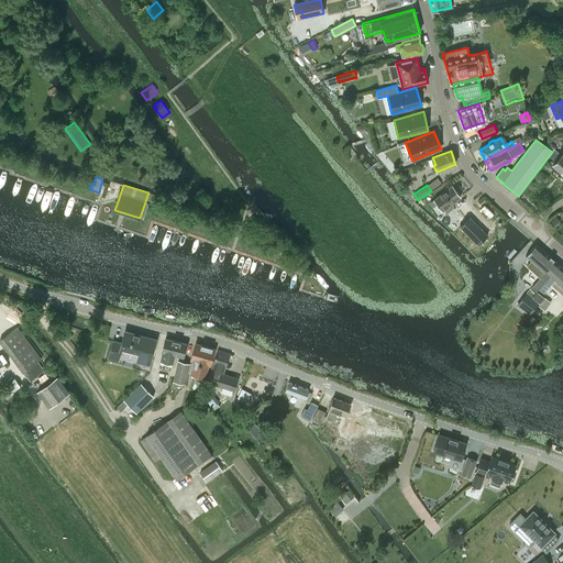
[(453,186),(434,200),(430,203),(433,207),(437,205),(442,211),(444,209),(445,211),(449,212),(453,209),(453,206),(452,203),(461,197),(453,186)]
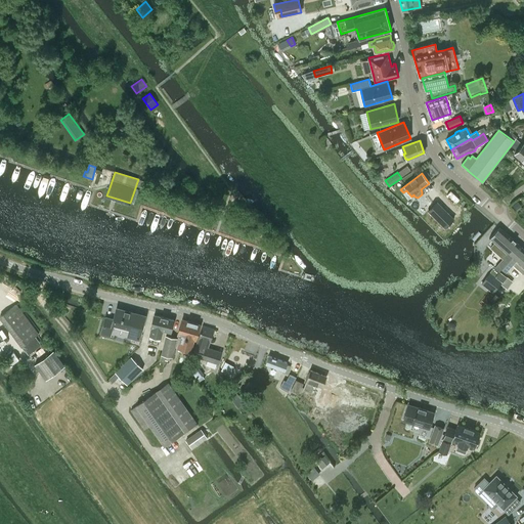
[(437,201),(429,210),(445,226),(454,217),(437,201)]
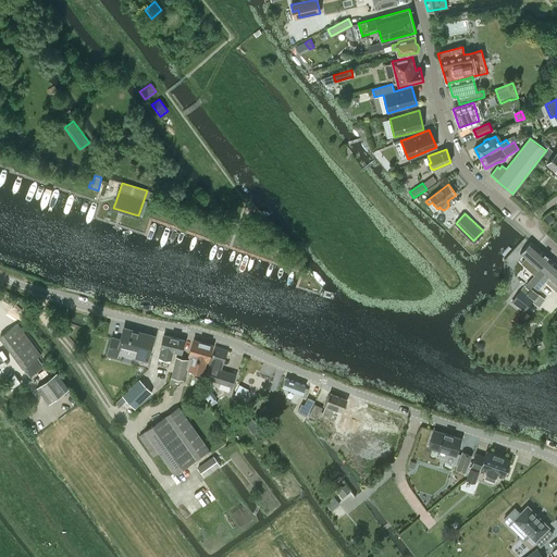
[(535,275),(551,259),(532,242),(521,254),(528,259),(523,263),(535,275)]
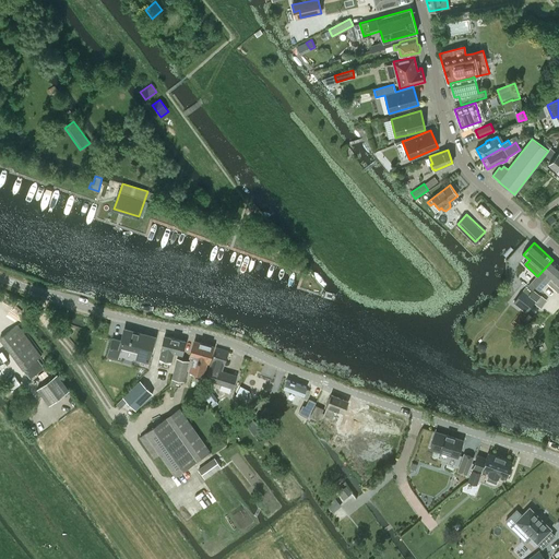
[(558,265),(552,260),(537,276),(528,285),(533,289),(535,286),(540,290),(547,283),(558,292),(558,290),(558,265)]
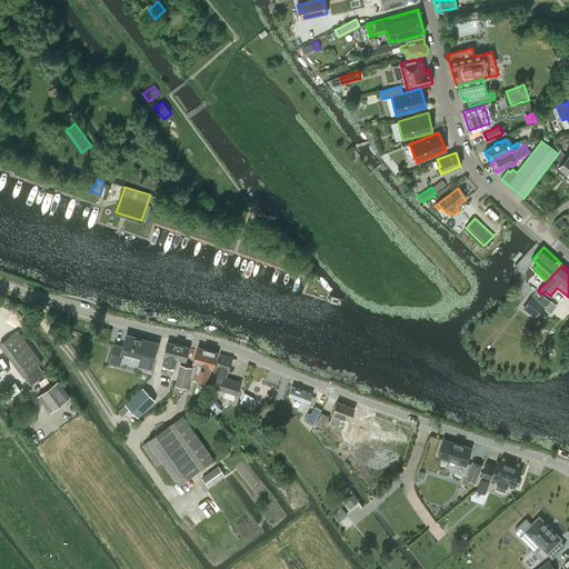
[(538,300),(541,296),(536,291),(523,308),(536,318),(546,306),(538,300)]
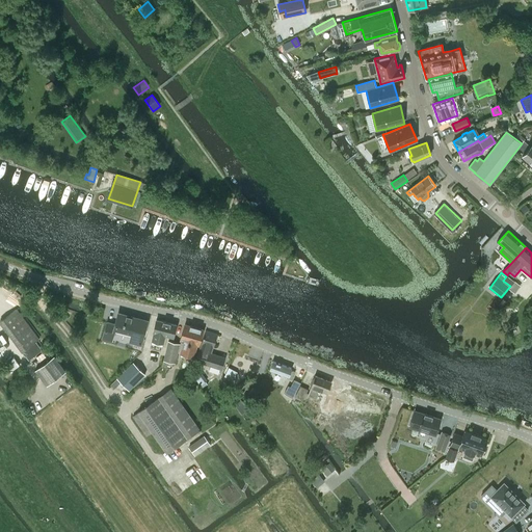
[(506,276),(503,281),(510,286),(510,285),(511,286),(514,282),(508,275),(507,277),(506,276)]
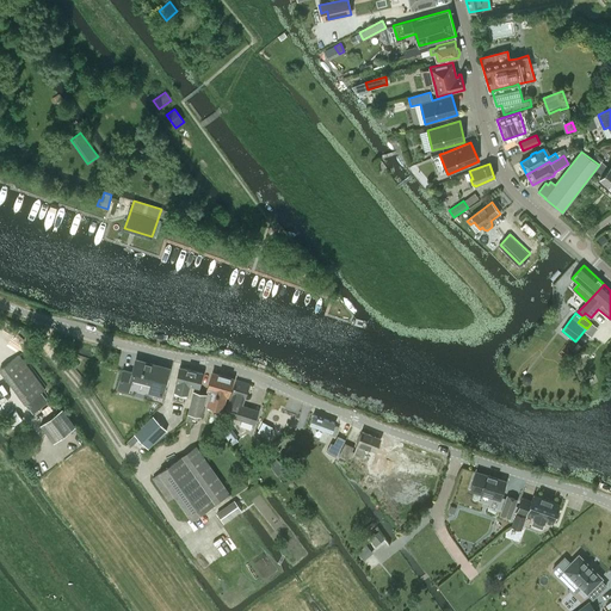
[(587,328),(584,332),(591,337),(598,328),(591,323),(587,328)]
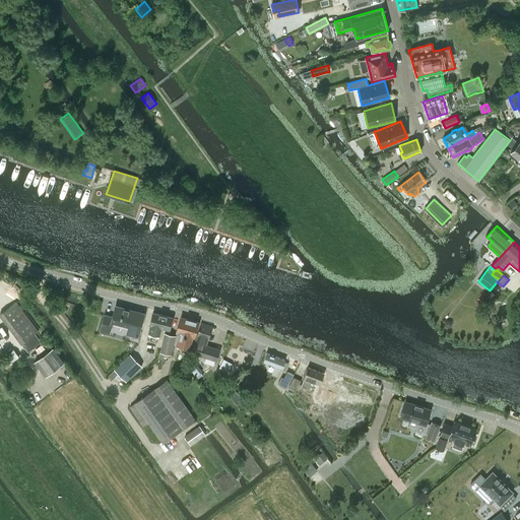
[(0,314),(27,351),(41,341),(35,333),(38,331),(16,303),(0,314)]
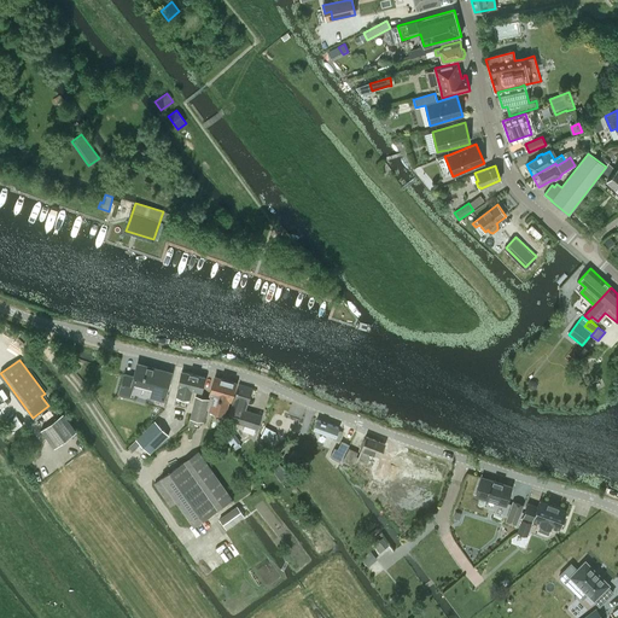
[(164,398),(170,377),(153,372),(153,368),(138,365),(135,377),(124,374),(120,392),(130,396),(134,384),(157,390),(155,396),(164,398)]
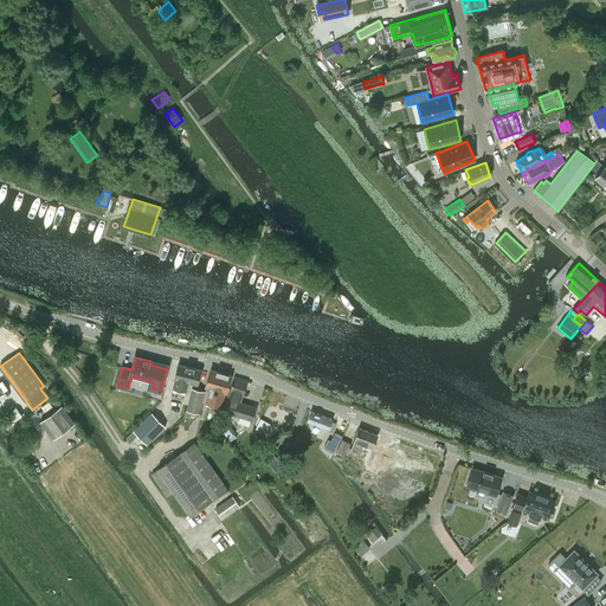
[(198,385),(201,368),(176,363),(174,379),(172,388),(187,391),(188,382),(198,385)]
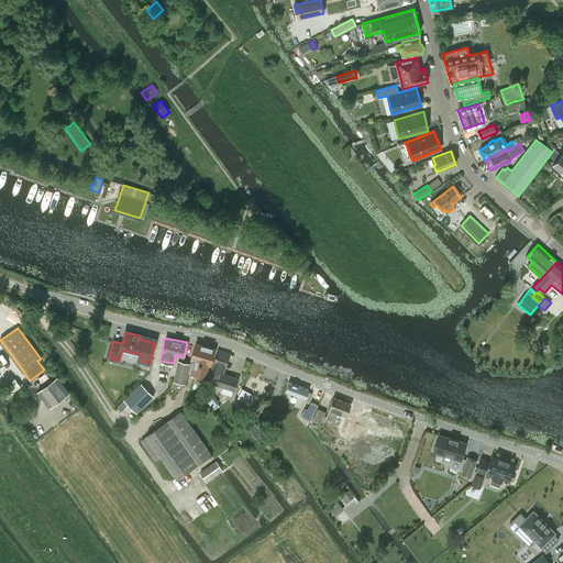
[(214,349),(195,343),(190,359),(195,360),(191,374),(205,377),(208,363),(210,364),(214,349)]
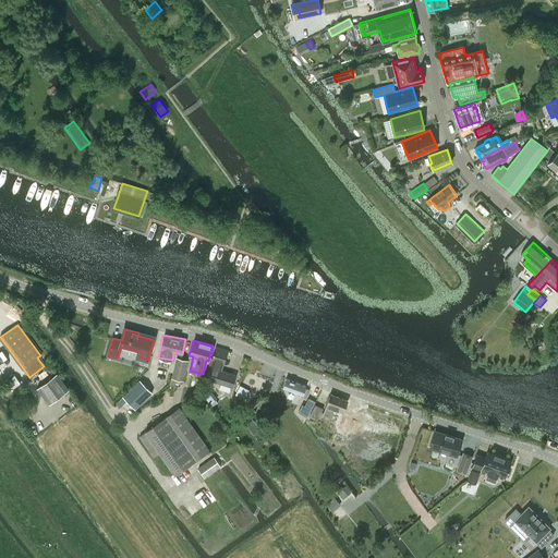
[(205,377),(231,386),(235,375),(221,371),(228,351),(216,347),(211,359),(211,360),(210,366),(209,365),(205,377)]
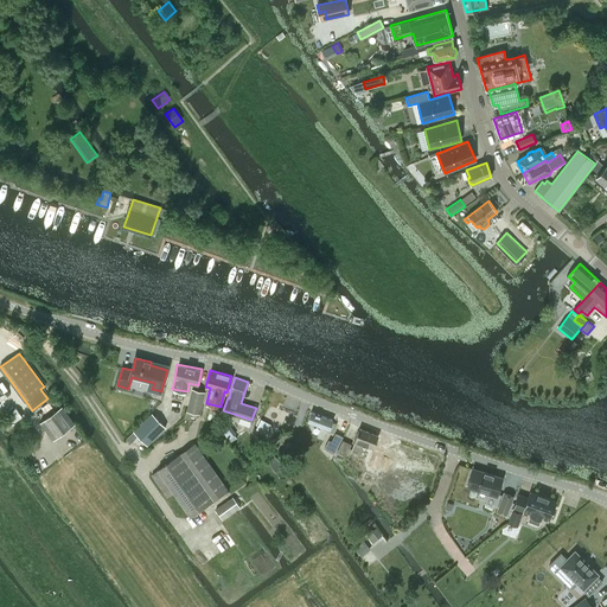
[(199,413),(204,393),(192,389),(186,410),(199,413)]
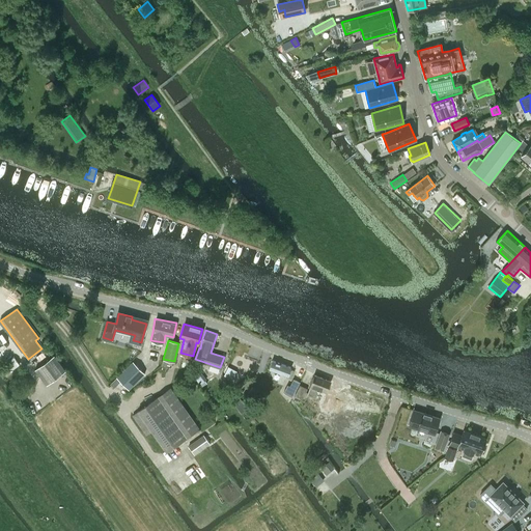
[(65,370),(54,355),(35,369),(47,385),(65,370)]
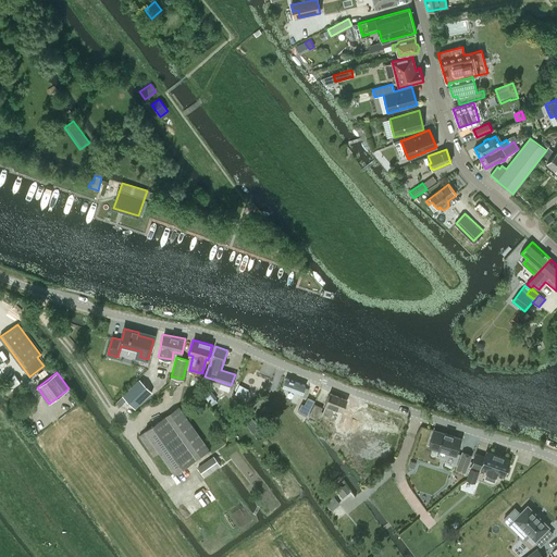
[(139,379),(123,395),(135,408),(152,392),(139,379)]
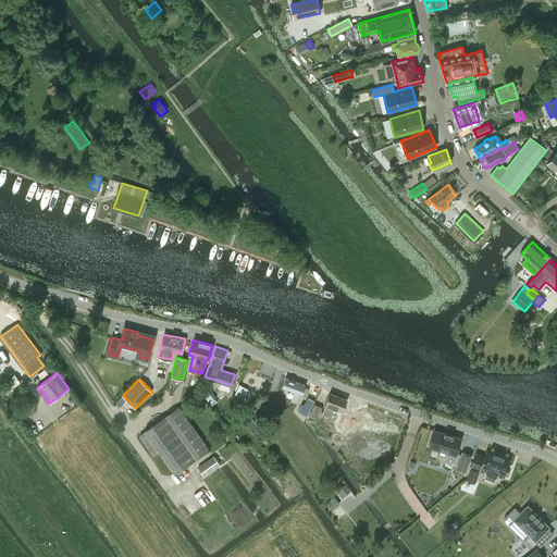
[(306,396),(309,390),(305,387),(305,385),(285,379),(283,385),(297,391),(296,393),(306,396)]
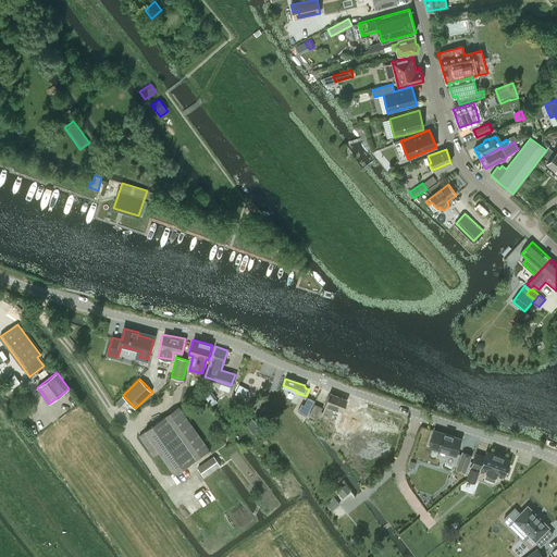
[(332,416),(334,408),(343,411),(347,399),(330,393),(323,412),(332,416)]
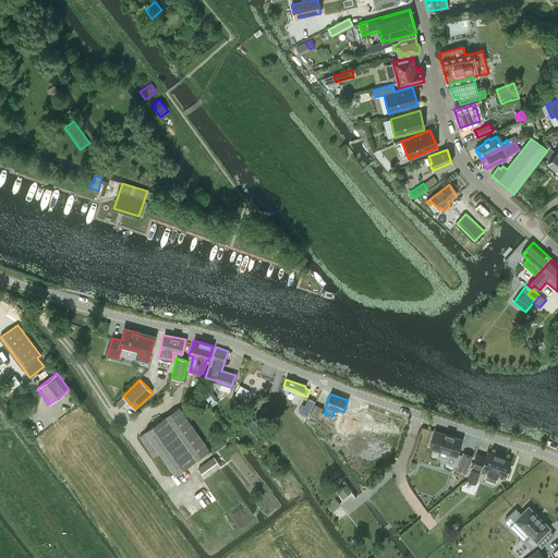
[(307,416),(315,402),(308,398),(305,405),(302,404),(299,412),(307,416)]
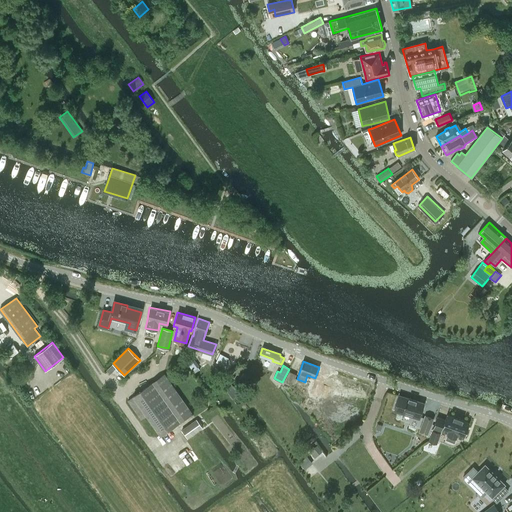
[(291,385),(297,375),(289,371),(284,382),(291,385)]
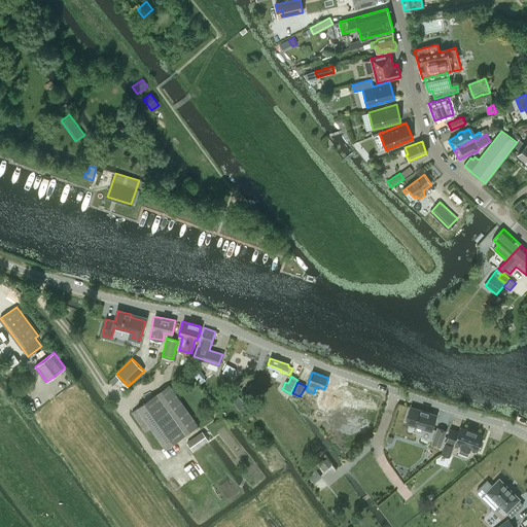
[(137,408),(132,412),(143,428),(149,424),(151,428),(164,445),(166,448),(198,425),(178,398),(169,385),(137,408)]
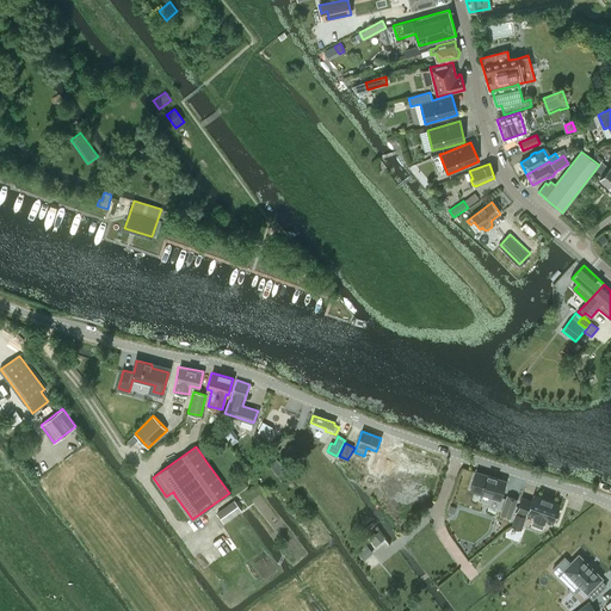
[(277,458),(269,464),(277,476),(285,470),(277,458)]
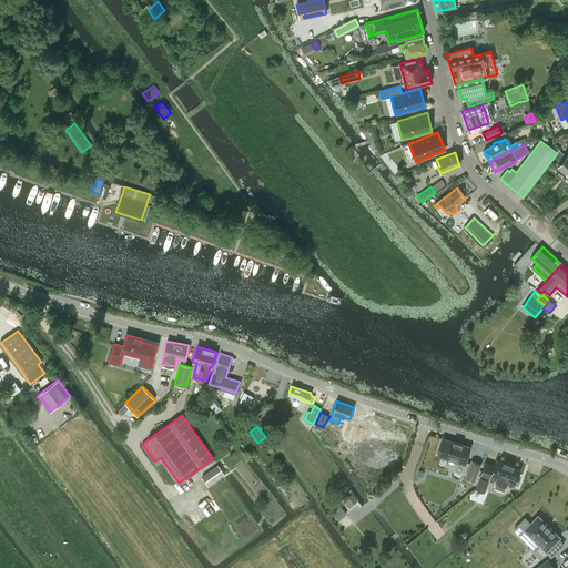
[(446,460),(464,465),(468,448),(440,440),(436,456),(447,458),(446,460)]
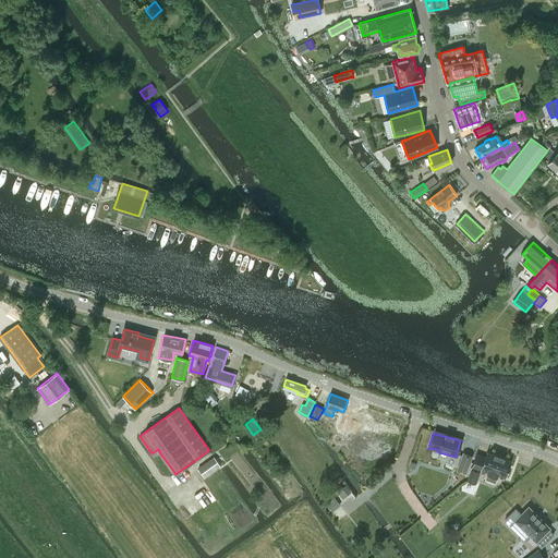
[(336,434),(332,441),(340,445),(343,437),(336,434)]
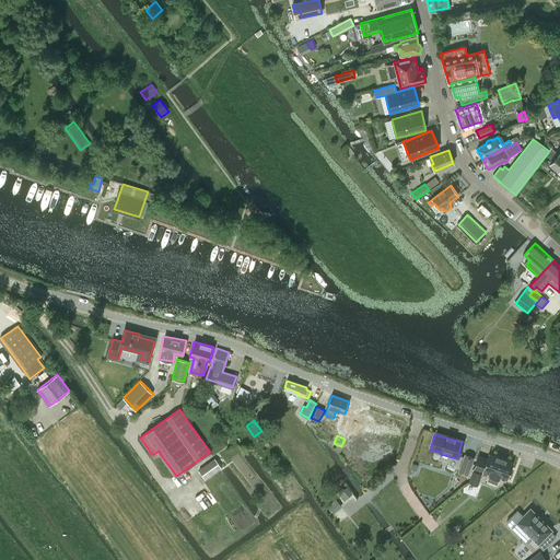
[(506,479),(513,462),(488,454),(486,459),(477,456),(473,469),(482,471),(482,470),(490,473),(487,480),(497,483),(499,476),(506,479)]
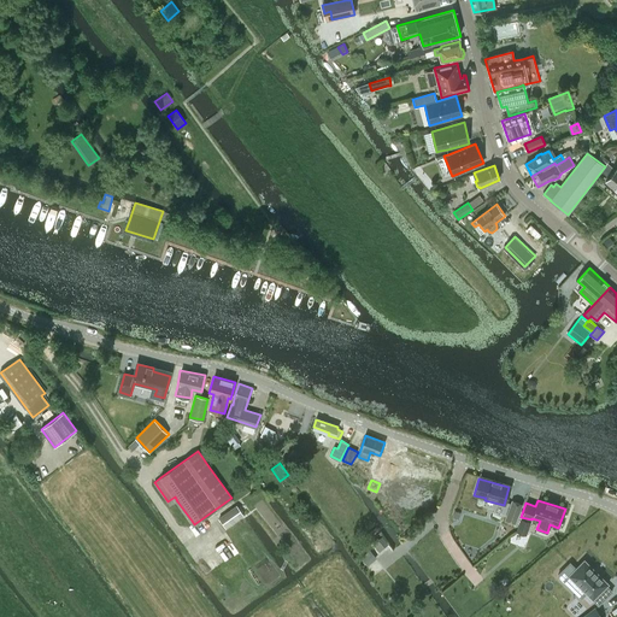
[(505,521),(509,521),(516,523),(522,505),(511,501),(505,521)]
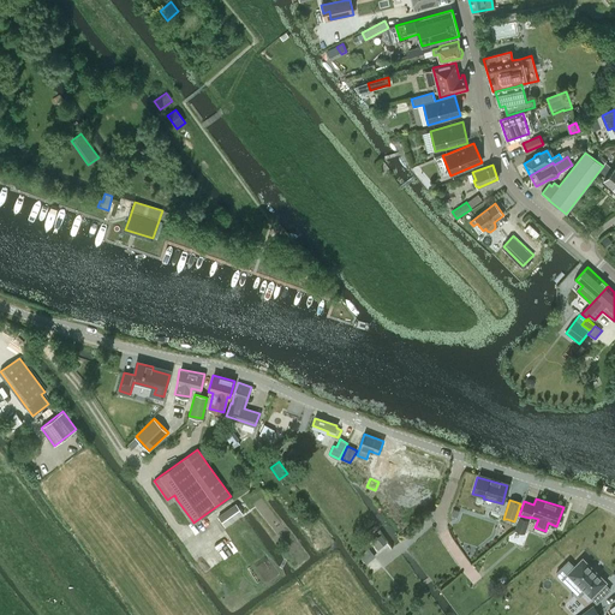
[(519,519),(514,531),(524,535),(529,521),(519,519)]
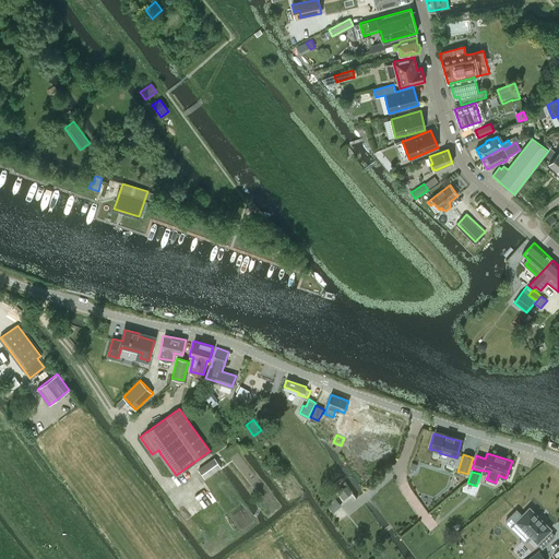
[(344,500),(348,496),(343,488),(337,492),(344,500)]
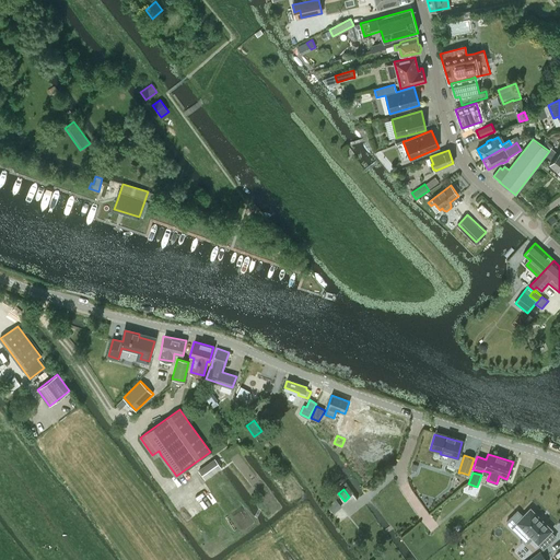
[(518,512),(508,523),(514,528),(518,524),(533,538),(544,549),(556,536),(550,532),(552,529),(532,509),(524,517),(518,512)]
